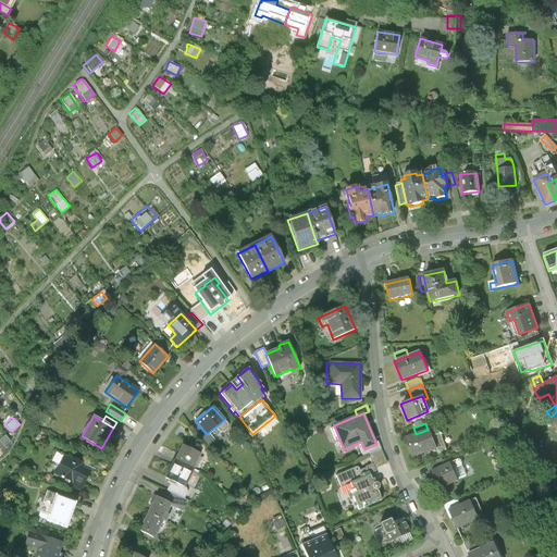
[(438,454),(447,450),(438,425),(430,429),(436,448),(438,454)]
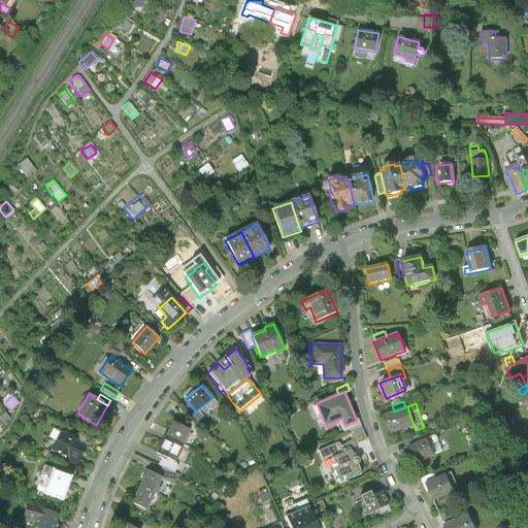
[(394,411),(384,416),(391,433),(414,425),(407,406),(405,407),(394,411)]
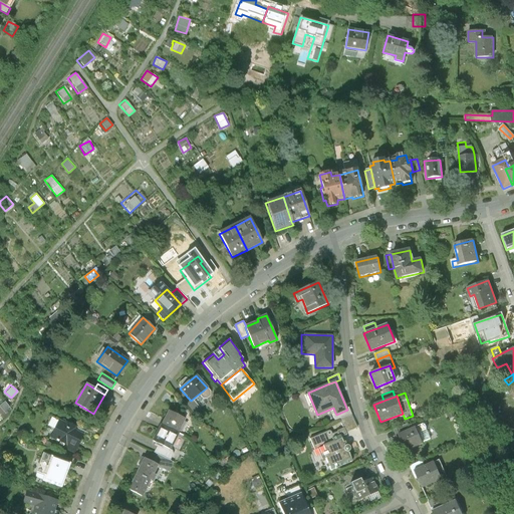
[(199,407),(192,400),(191,401),(188,398),(183,402),(192,413),(199,407)]
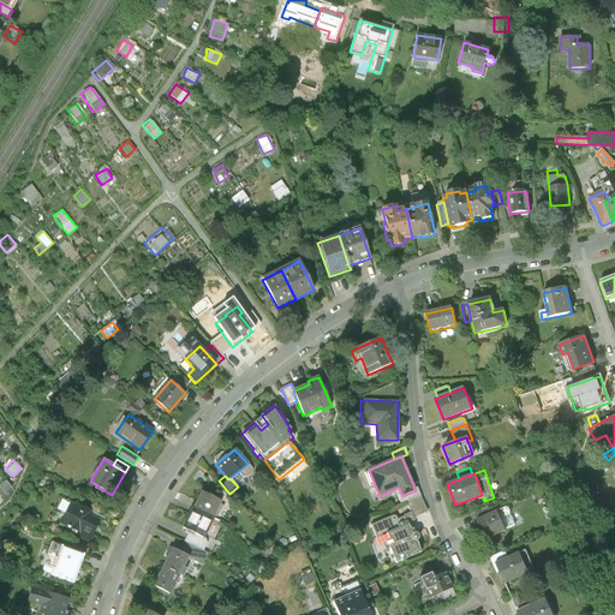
[(0,494),(5,499),(15,488),(3,478),(0,481),(0,494)]
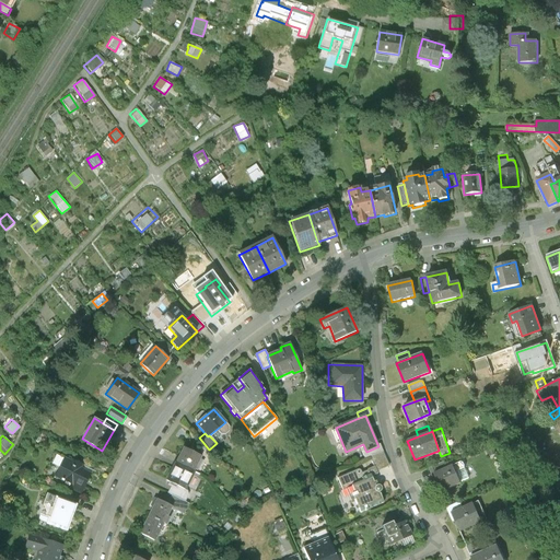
[(380,444),(377,444),(378,446),(366,452),(365,450),(363,451),(365,458),(371,456),(383,451),(380,444)]
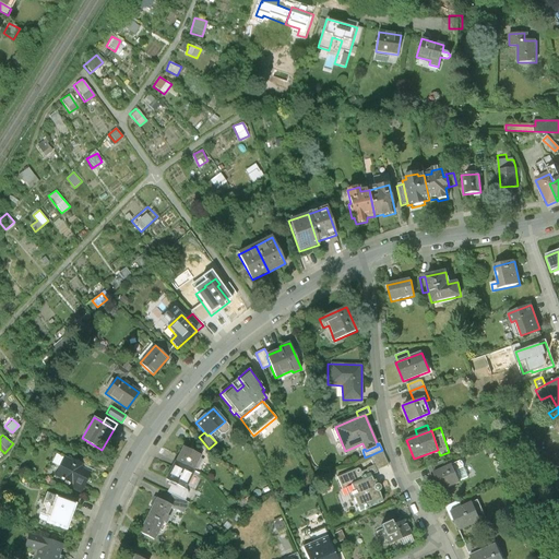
[(182,447),(175,463),(193,473),(201,456),(182,447)]
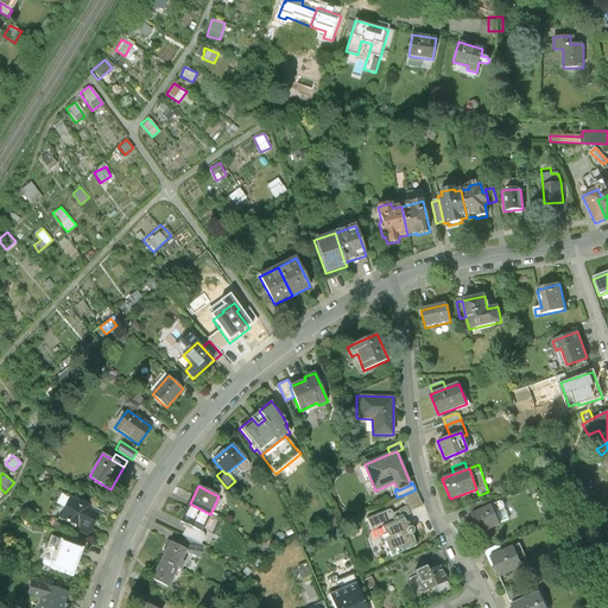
[(423,505),(416,489),(403,495),(407,507),(409,511),(423,505)]
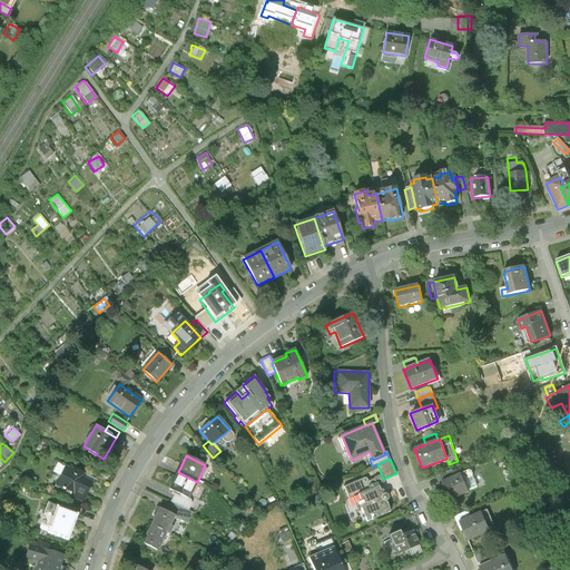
[(88,477),(66,467),(55,485),(69,497),(82,503),(94,485),(85,481),(88,477)]
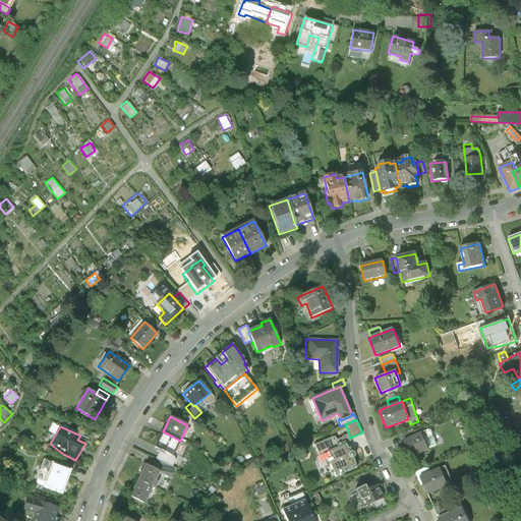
[(172,456),(180,441),(163,431),(155,447),(158,449),(171,455),(172,456)]
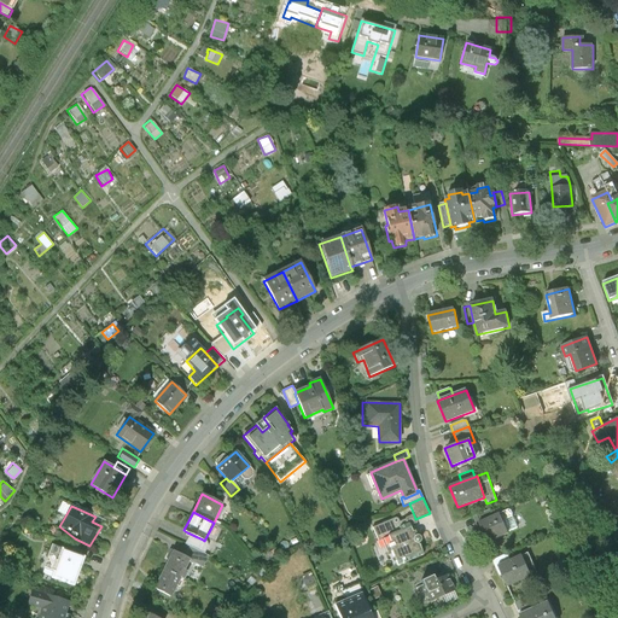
[(500,514),(479,523),(488,542),(508,532),(500,514)]
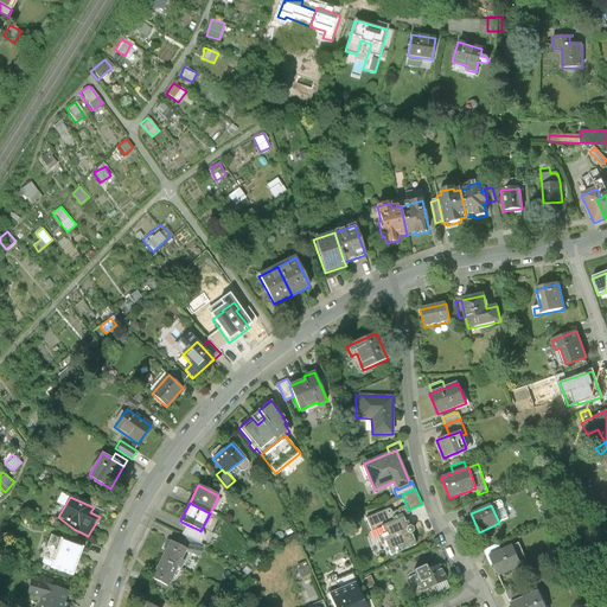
[(388,508),(366,517),(372,531),(377,529),(410,515),(408,510),(407,506),(393,512),(393,510),(391,509),(390,508),(388,508)]
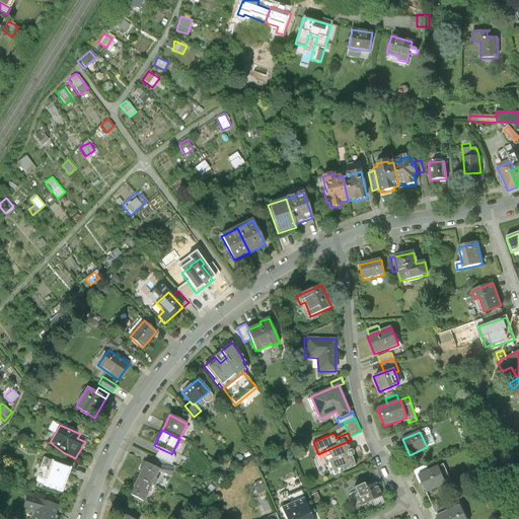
[(329,461),(336,474),(361,464),(351,440),(322,452),(326,463),(329,461)]
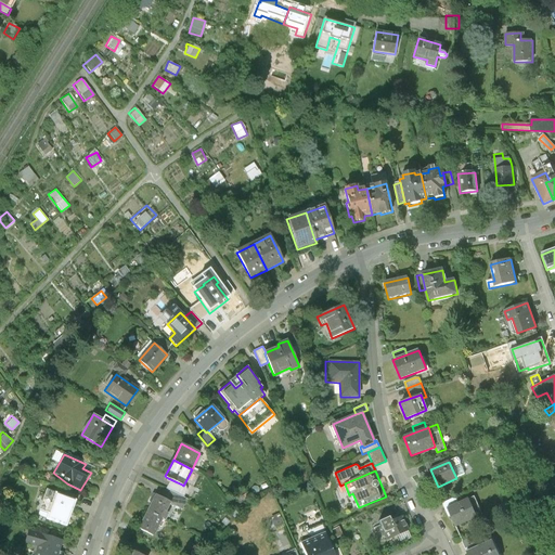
[(164,487),(173,492),(177,494),(182,485),(168,478),(164,487)]
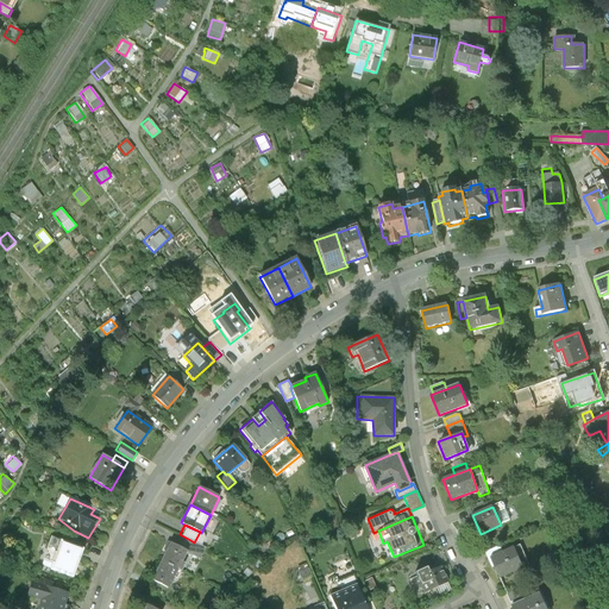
[(37,563),(45,566),(55,537),(48,534),(37,563)]
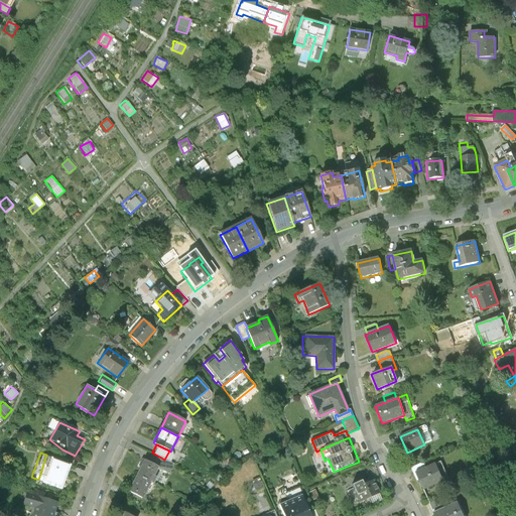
[(60,490),(70,466),(49,458),(40,483),(60,490)]
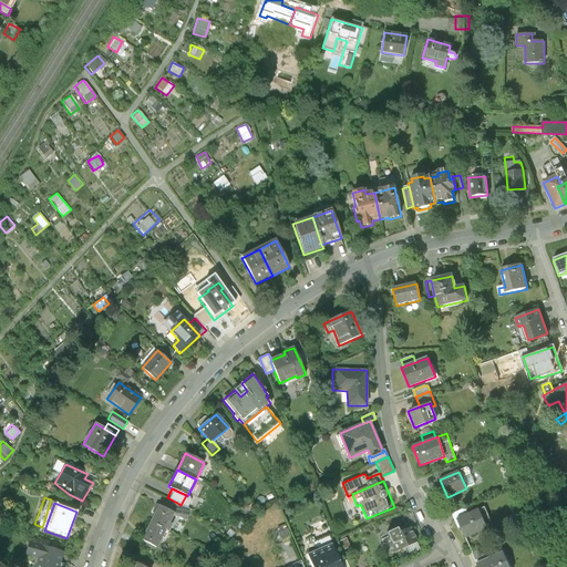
[(177,503),(172,513),(173,514),(185,521),(191,509),(181,505),(177,503)]
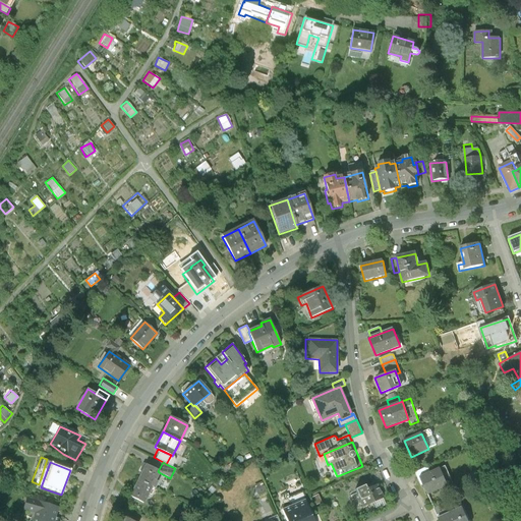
[(146,465),(137,480),(152,486),(154,488),(157,483),(155,481),(159,472),(158,471),(146,465)]
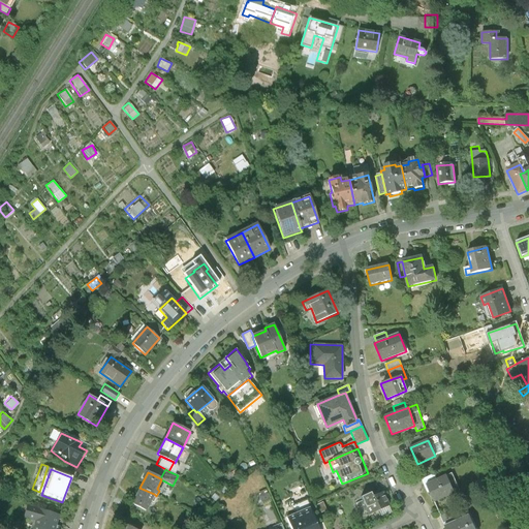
[(446,476),(426,485),(434,502),(455,493),(446,476)]
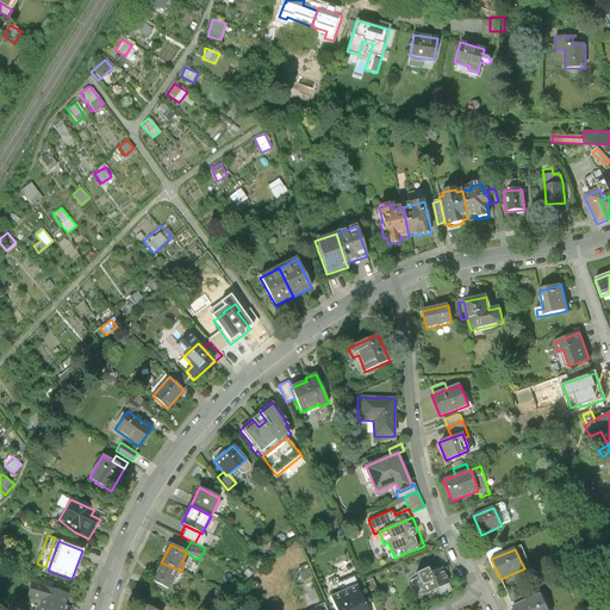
[(167,590),(178,570),(161,562),(151,582),(157,584),(167,590)]
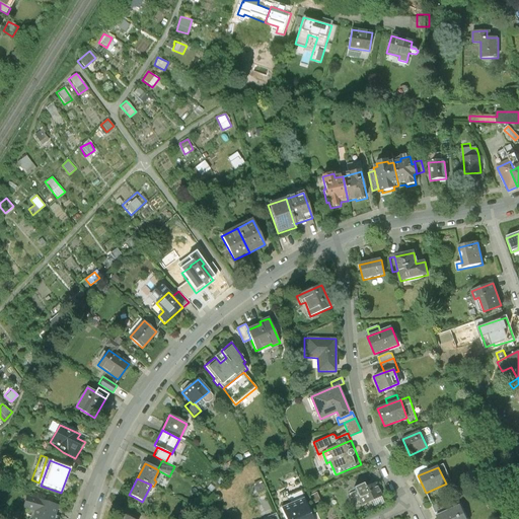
[(364,484),(355,488),(359,498),(368,494),(371,500),(381,495),(375,482),(365,486),(364,484)]
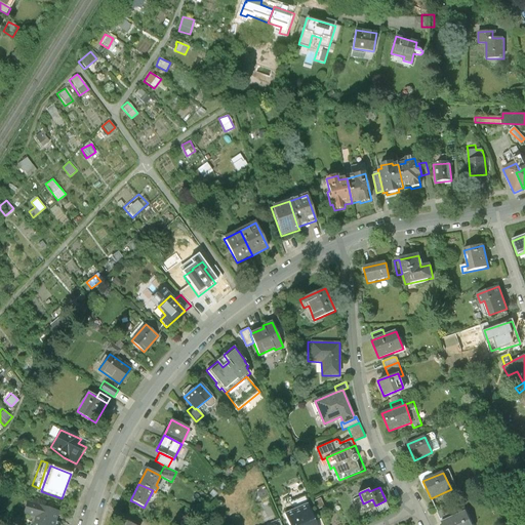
[(132,510),(135,502),(130,500),(126,498),(123,505),(132,510)]
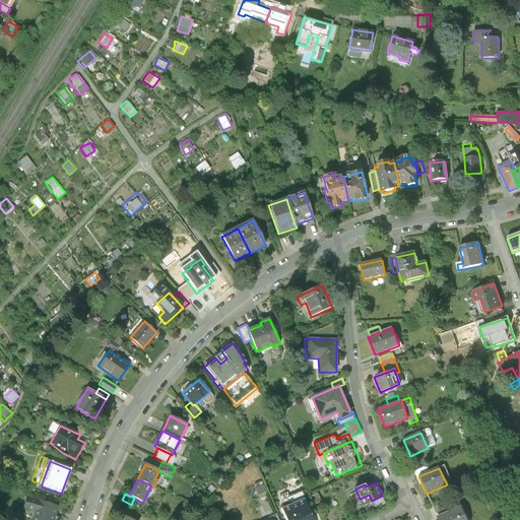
[(322,502),(318,494),(312,496),(316,505),(322,502)]
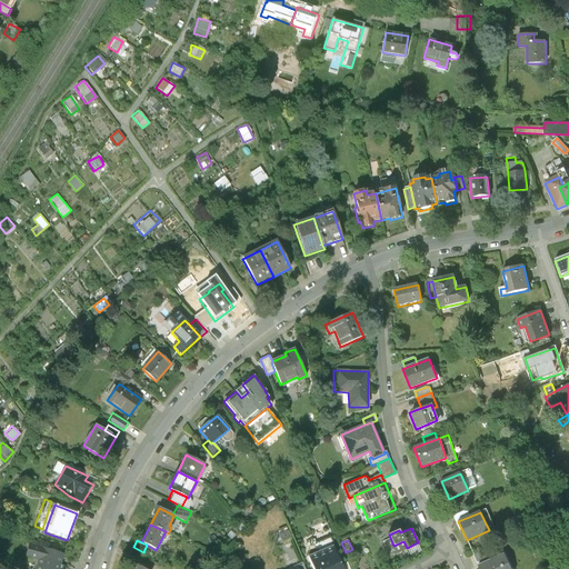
[(59,568),(65,555),(30,545),(27,556),(39,559),(36,568),(59,568)]
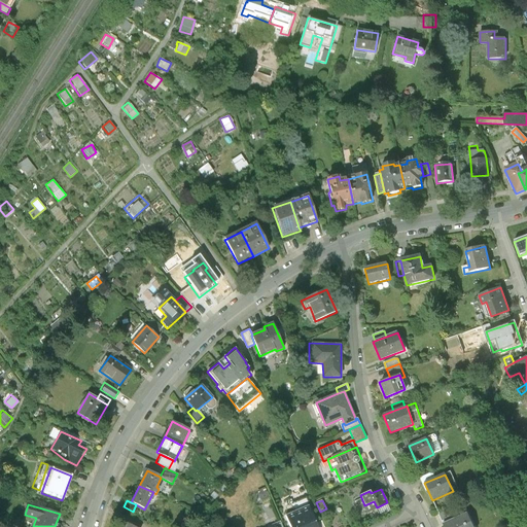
[(310,506),(286,516),(290,526),(318,526),(317,524),(310,506)]
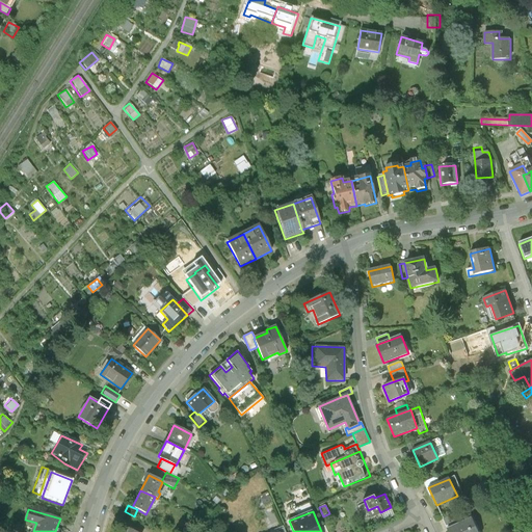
[(446,519),(449,526),(461,521),(458,513),(446,519)]
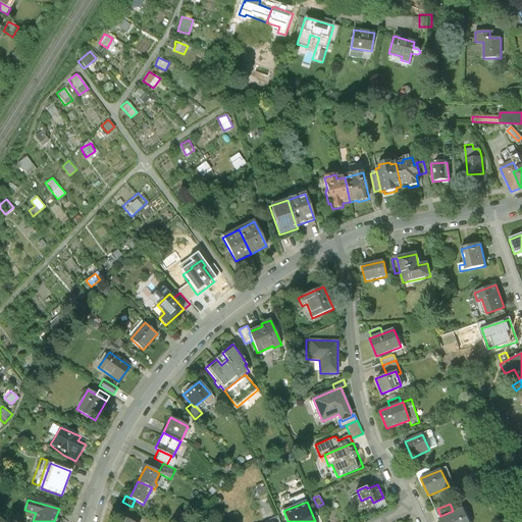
[(469,521),(464,509),(440,519),(441,521),(469,521)]
